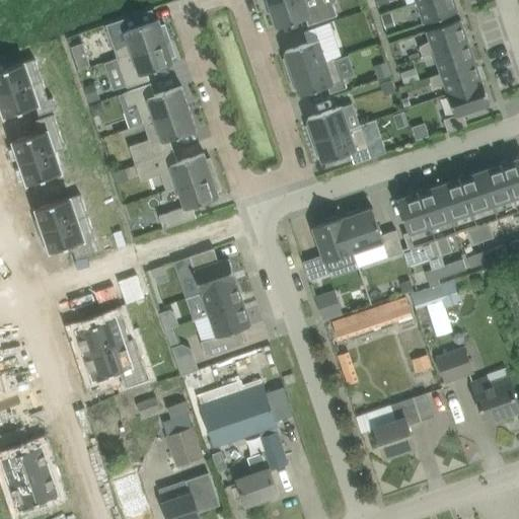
[(310,11),(306,0),(287,0),(271,6),(278,26),(306,17),(309,25),(338,15),(334,3),(310,11)]
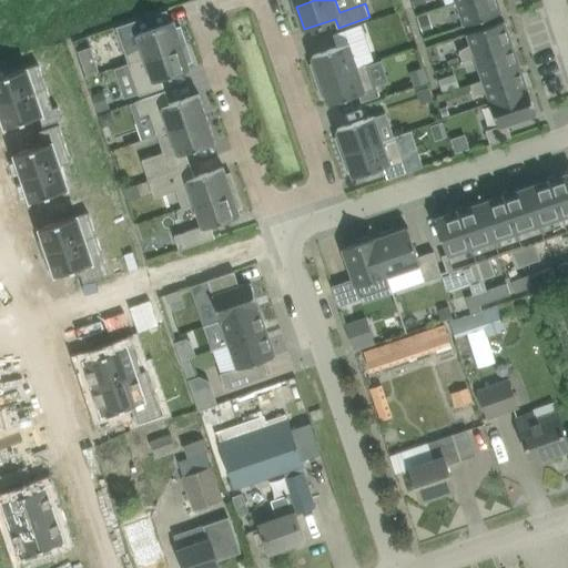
[(501,12),(497,0),(460,0),(457,1),(465,26),(501,12)]
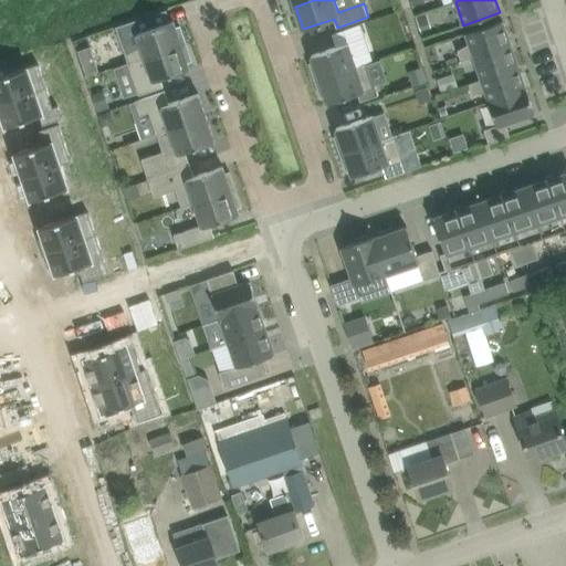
[(417,16),(421,31),(432,28),(427,12),(417,16)]
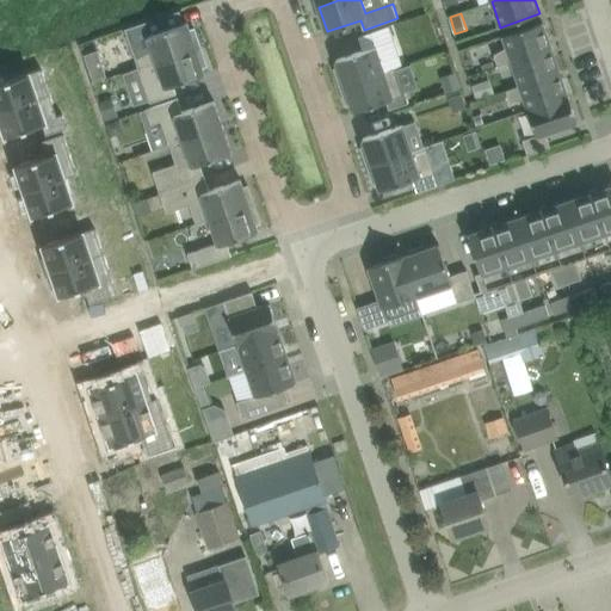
[(136,59),(139,67),(202,47),(195,28),(191,29),(187,22),(148,36),(153,49),(136,59)]
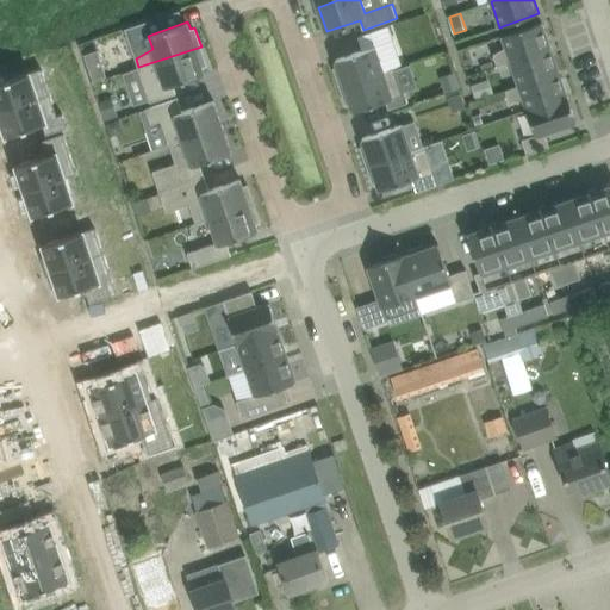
[(551,48),(542,23),(503,36),(506,47),(493,54),(497,66),(511,61),(551,48)]
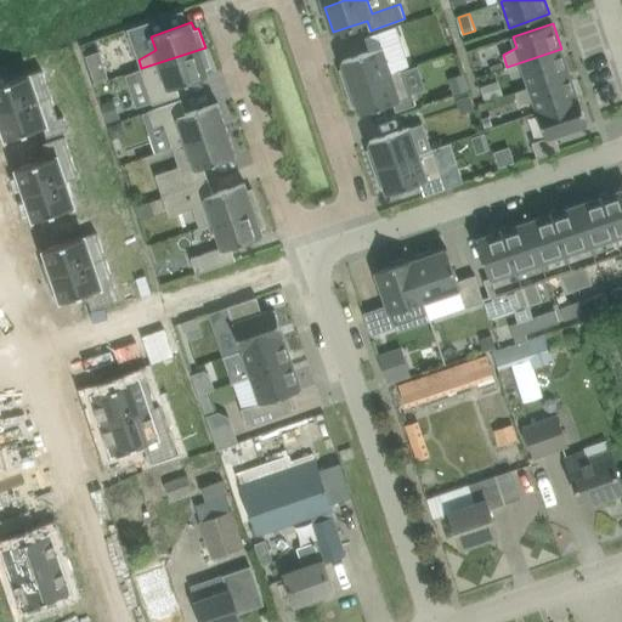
[(340,69),(348,88),(393,73),(383,46),(343,61),(345,68),(340,69)]
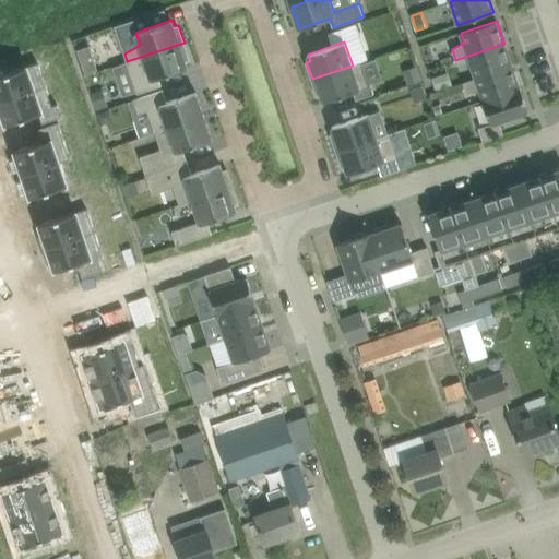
[(190,59),(185,43),(127,61),(138,94),(162,85),(159,78),(188,68),(186,61),(190,59)]
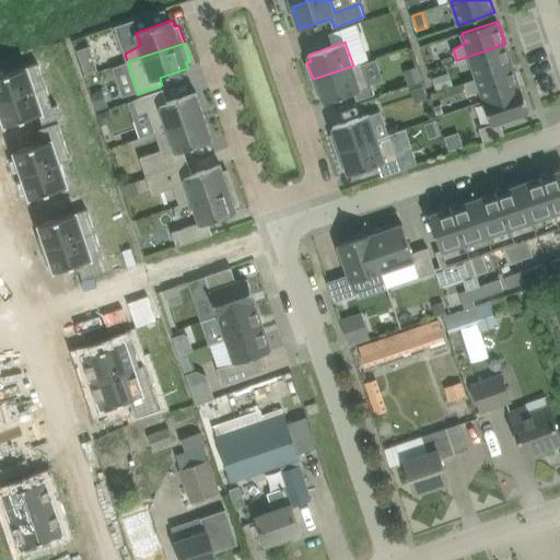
[(513,66),(505,44),(469,56),(476,78),(513,66)]
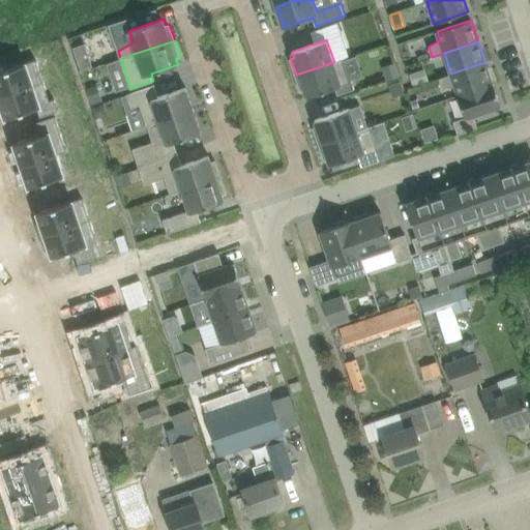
[(0,70),(0,94),(36,83),(30,63),(35,61),(30,46),(6,54),(10,67),(0,70)]
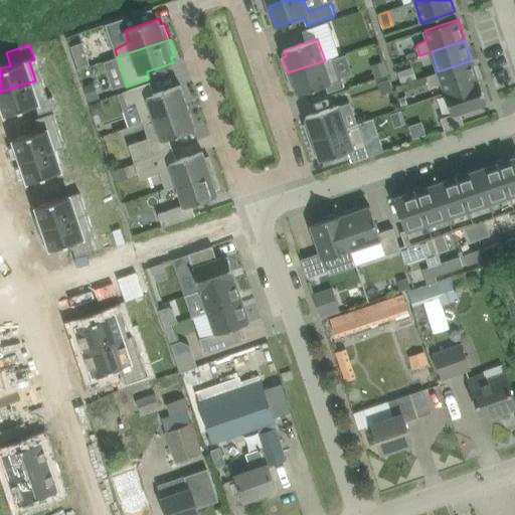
[(325,60),(288,72),(293,89),(297,88),(299,94),(340,79),(332,57),(325,60)]
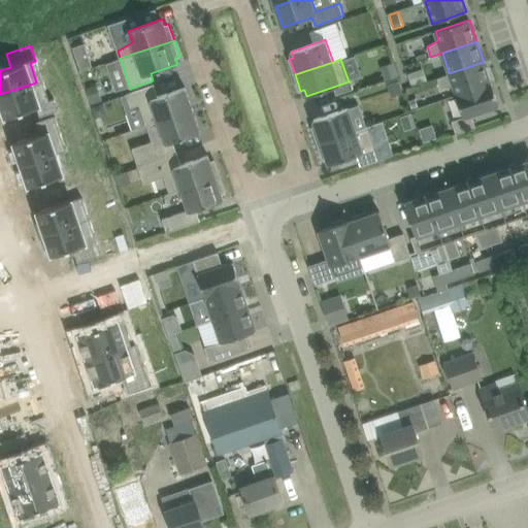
[(394,62),(381,66),(386,80),(399,76),(394,62)]
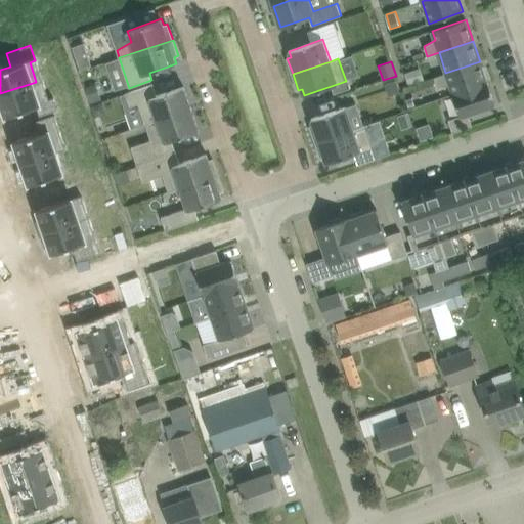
[(450,85),(453,94),(488,82),(487,82),(480,61),(445,73),(434,77),(438,87),(450,85)]
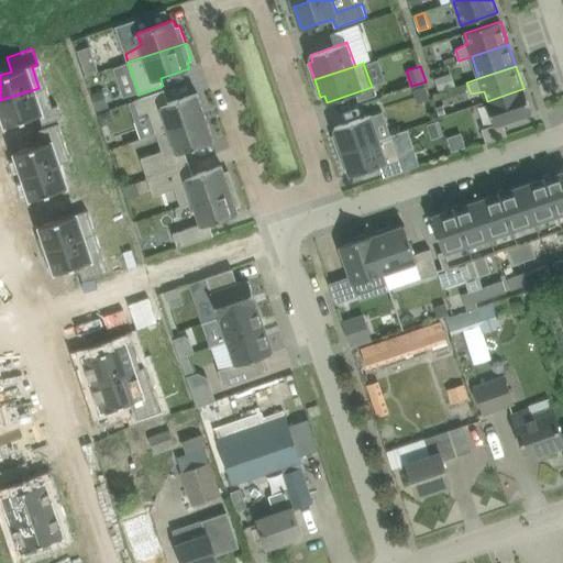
[(435,78),(440,91),(451,87),(446,75),(435,78)]
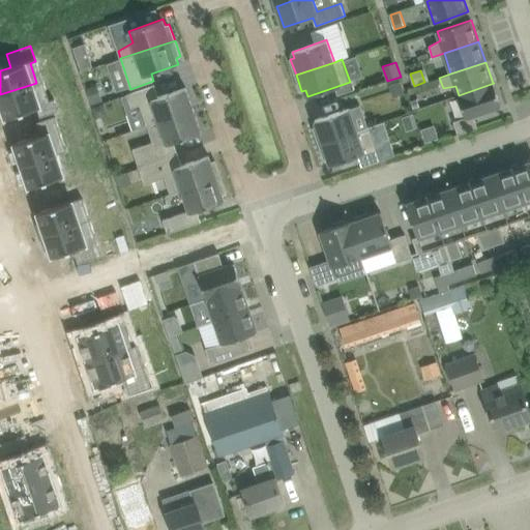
[(401,81),(389,84),(393,97),(405,93),(401,81)]
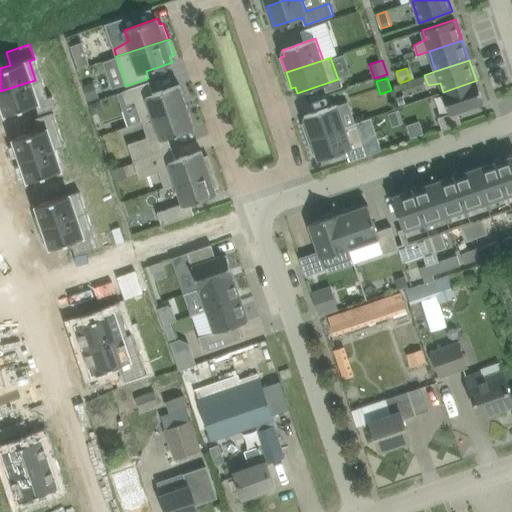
[(29,120),(52,112),(47,98),(42,100),(35,80),(0,91),(0,102),(1,105),(5,104),(8,113),(24,107),(29,120)]
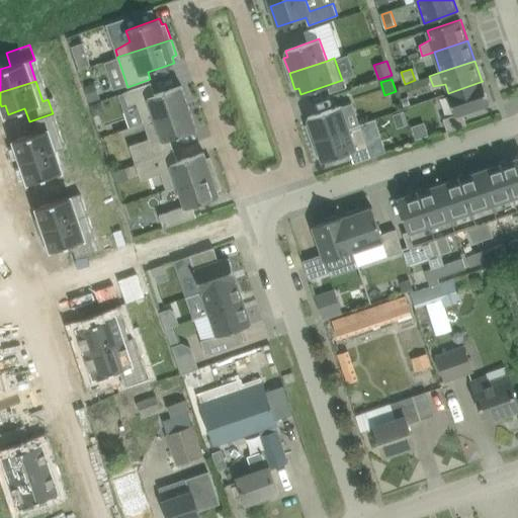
[(490,104),(483,81),(448,93),(455,114),(443,118),(448,131),(467,124),(463,113),(490,104)]
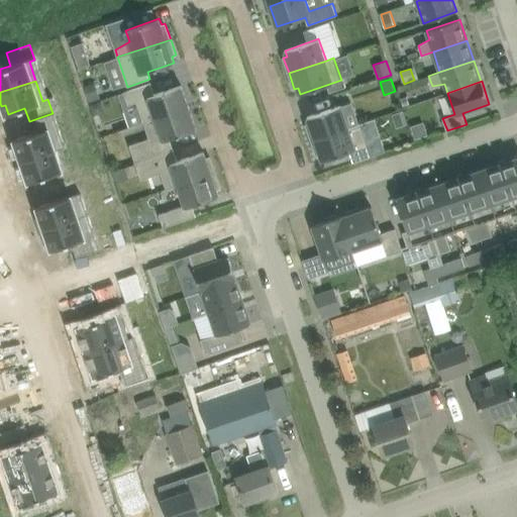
[(89,99),(100,95),(95,82),(84,86),(89,99)]
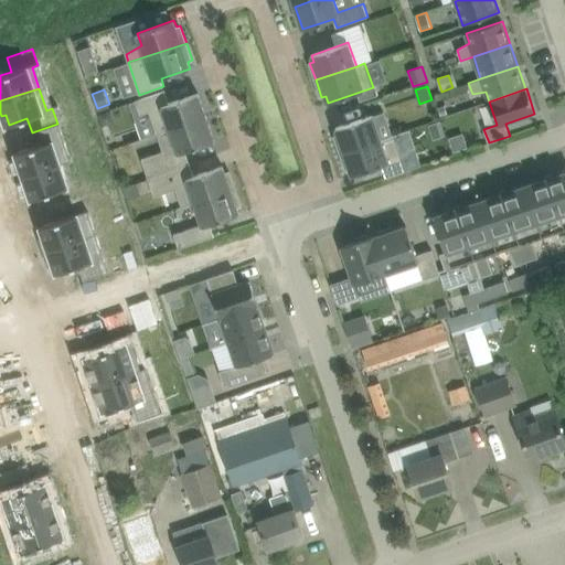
[(150,112),(157,134),(206,117),(199,93),(169,103),(166,91),(136,100),(140,115),(150,112)]
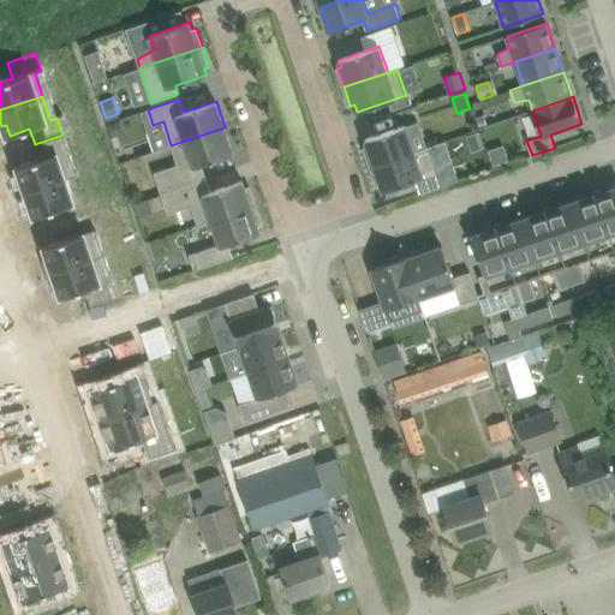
[(112,137),(120,135),(124,127),(121,119),(107,124),(112,137)]
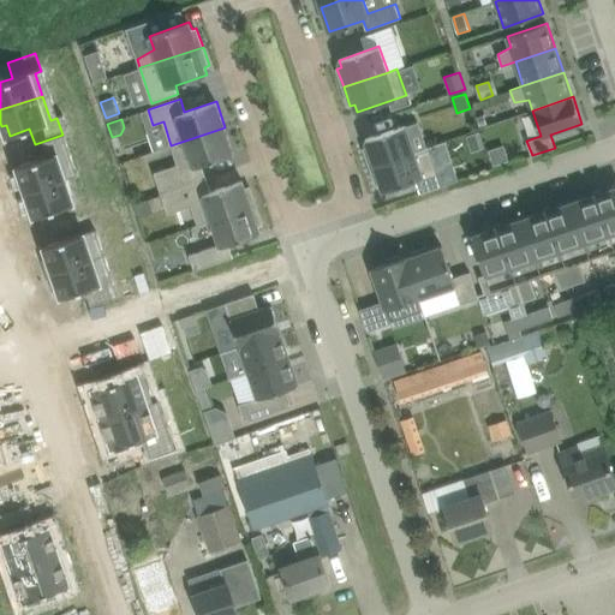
[(370,166),(415,151),(406,125),(365,139),(368,147),(364,148),(370,166)]
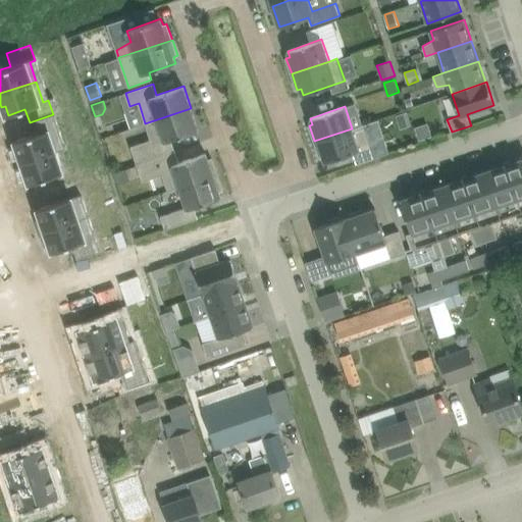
[(131,147),(137,164),(175,151),(171,140),(199,129),(191,108),(145,123),(151,140),(131,147)]
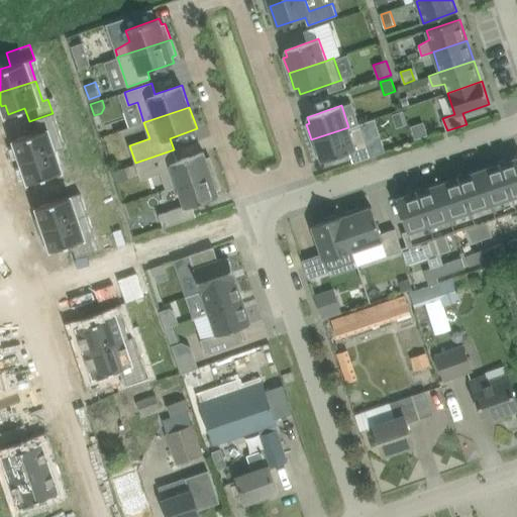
[(403,110),(394,113),(398,127),(407,124),(403,110)]
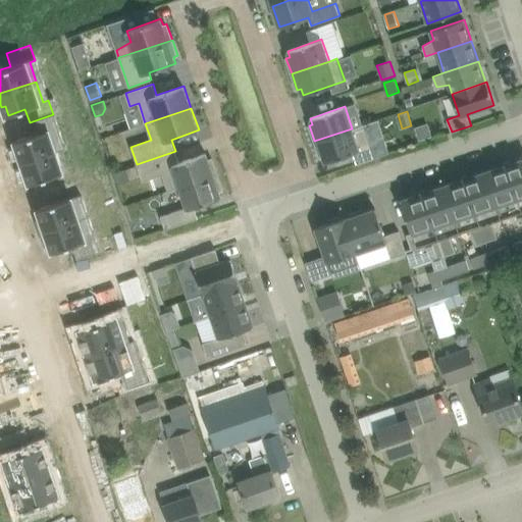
[(16,152),(20,164),(59,151),(53,132),(58,129),(53,114),(30,122),(34,136),(17,142),(20,150),(20,151),(16,152)]
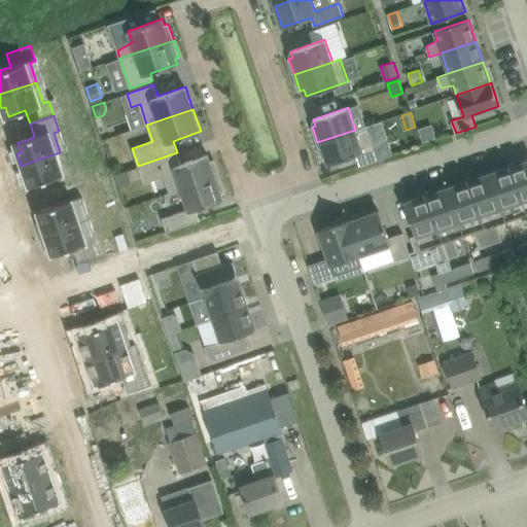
[(419,129),(423,142),(436,138),(432,125),(419,129)]
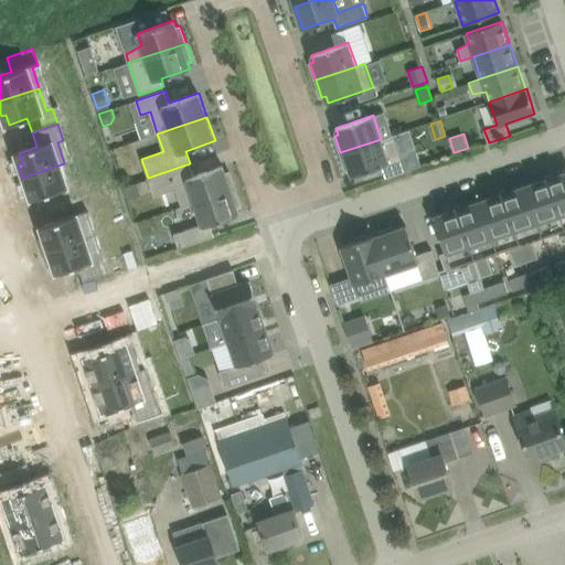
[(381,139),(340,152),(345,170),(350,169),(352,176),(382,166),(386,178),(405,171),(393,135),(381,139)]
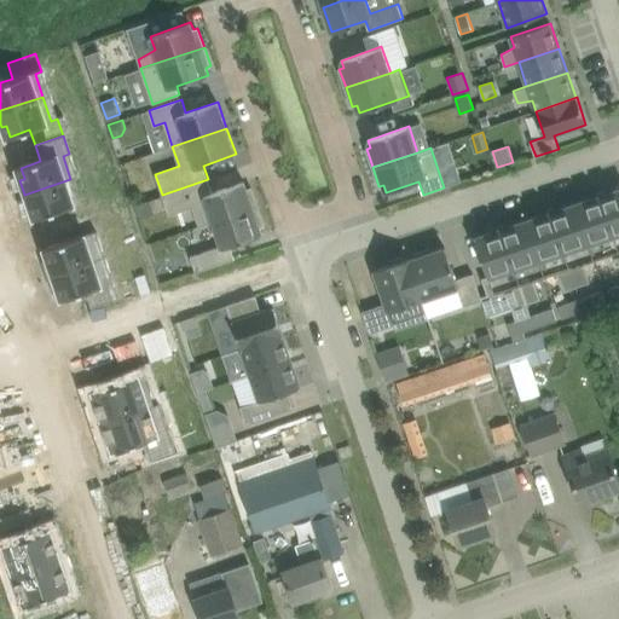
[(57,212),(63,227),(91,218),(85,201),(79,203),(70,179),(24,195),(29,210),(34,208),(38,219),(57,212)]
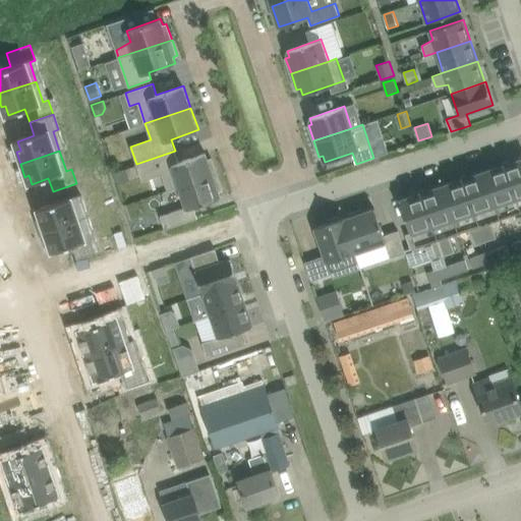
[(175,151),(136,164),(142,181),(162,174),(168,190),(179,186),(217,173),(212,158),(208,159),(206,153),(179,162),(175,151)]
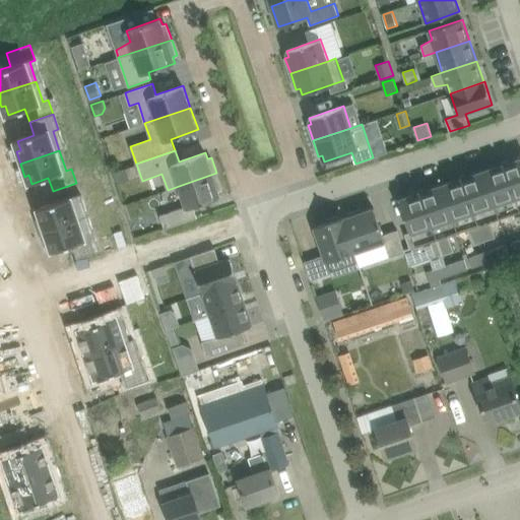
[(519,157),(512,160),(513,163),(508,165),(507,160),(501,163),(502,167),(498,168),(497,166),(483,171),(500,218),(519,211),(519,157)]
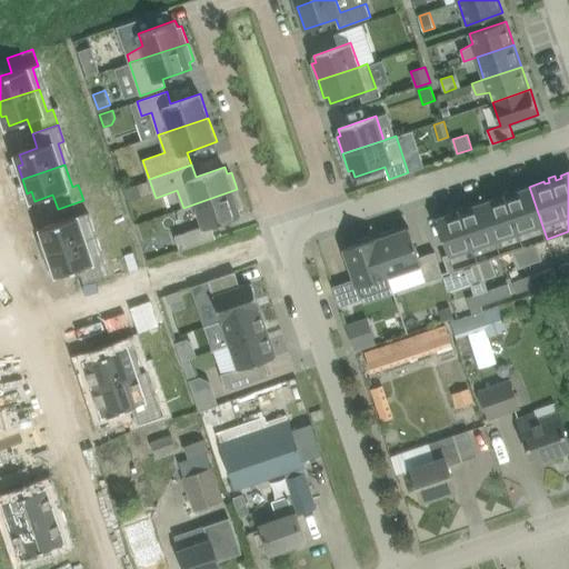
[(141,197),(137,183),(125,188),(129,201),(141,197)]
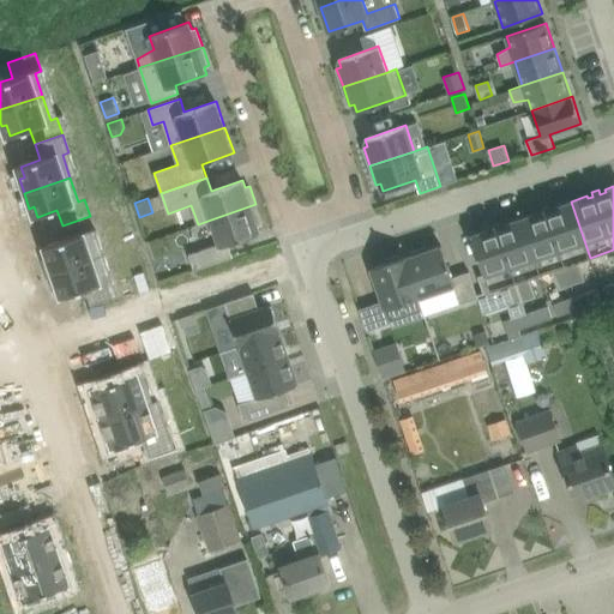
[(549,206),(542,209),(543,214),(539,215),(537,212),(522,218),(541,275),(552,271),(561,288),(585,280),(579,262),(590,258),(571,202),(555,206),(557,209),(551,211),(549,206)]
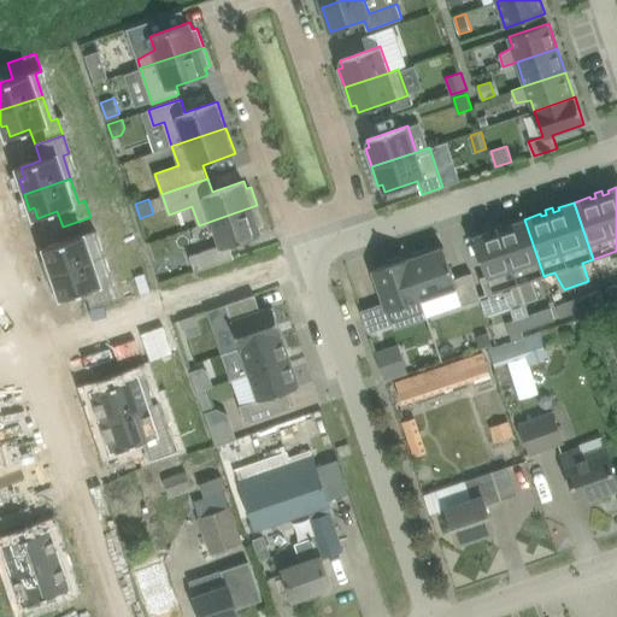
[(221,245),(191,256),(195,271),(234,258),(229,244),(262,233),(259,225),(264,224),(257,205),(212,221),(221,245)]
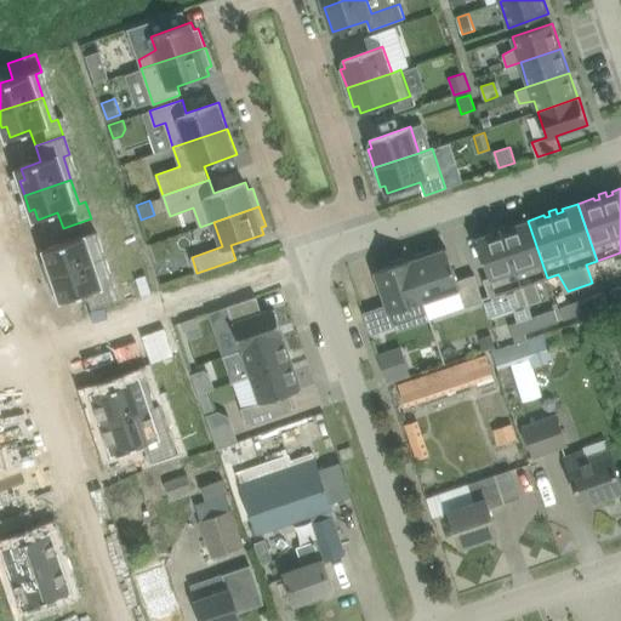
[(97,237),(91,218),(63,228),(68,245),(49,251),(52,262),(47,263),(52,278),(98,262),(91,239),(97,237)]
